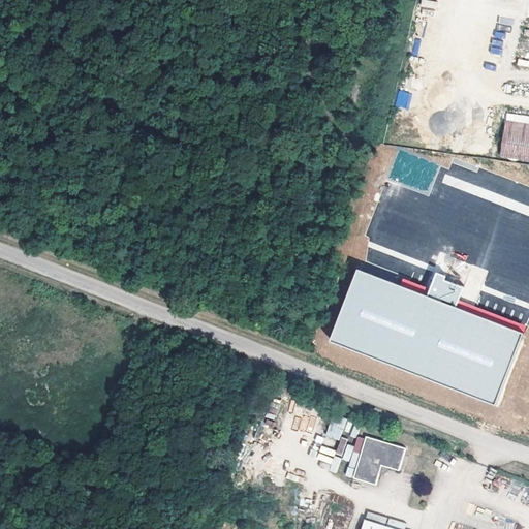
[(395,106),(408,110),(412,93),(399,90),(395,106)]
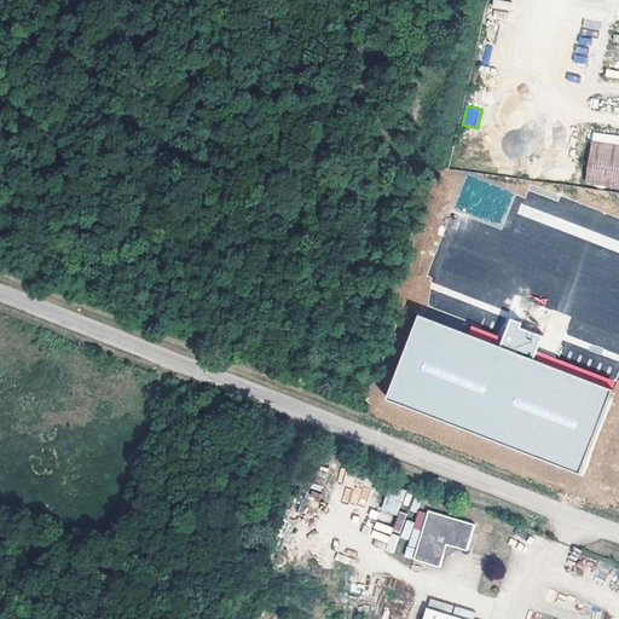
[(618,144),(591,140),(585,181),(618,186),(618,144)]
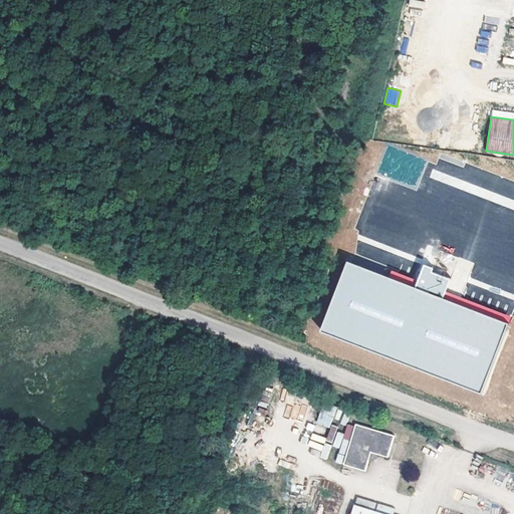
[(382,149),(379,175),(419,195),(413,198),(416,205),(423,202),(431,206),(434,200),(445,205),(443,208),(446,210),(450,203),(453,209),(464,211),(456,215),(462,218),(420,237),(469,262),(475,221),(487,247),(513,250),(513,182),(473,161),(462,166),(460,178),(456,170),(455,173),(432,170),(422,190),(427,156),(382,149)]
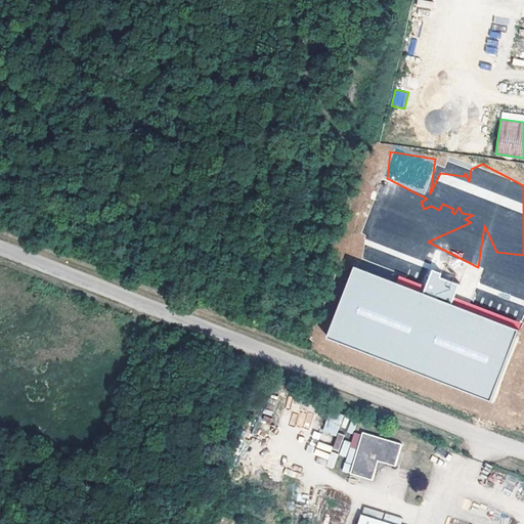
[(352,266),(325,338),(490,400),(517,329),(450,303),(459,284),(440,276),(441,272),(431,269),(422,293),(352,266)]
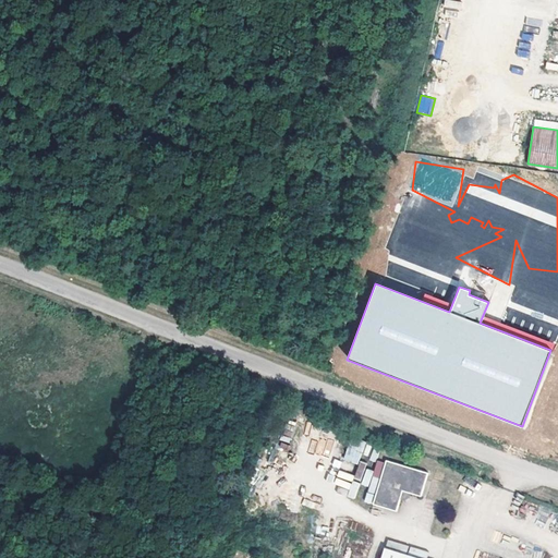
[(332,441),(311,438),(308,452),(330,456),(332,441)]
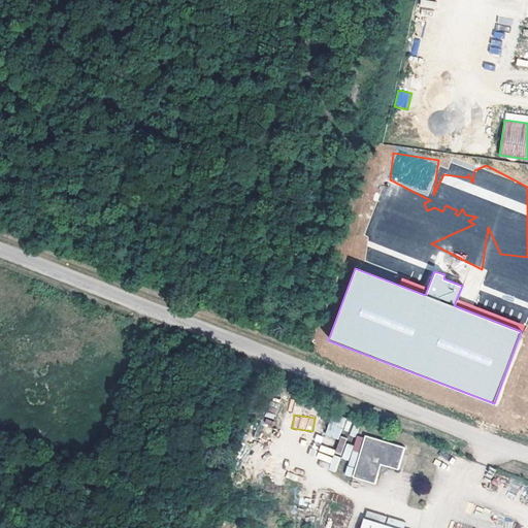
[(331,415),(326,436),(338,439),(336,450),(321,446),(320,452),(332,455),(329,470),(336,472),(339,457),(350,459),(354,439),(348,438),(352,420),(331,415)]
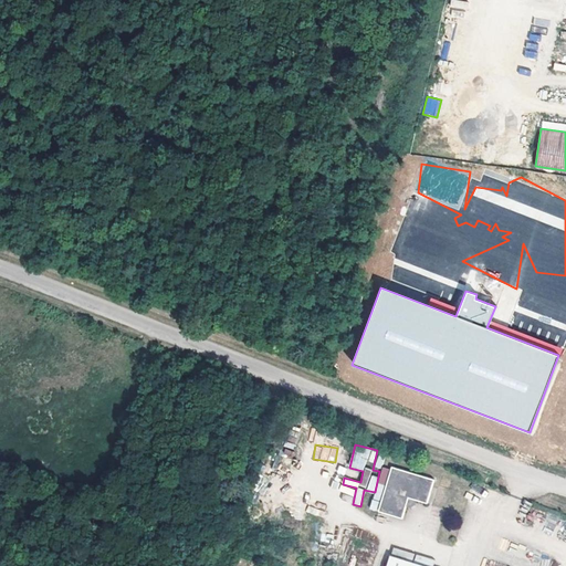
[(399,465),(385,511),(409,519),(413,504),(416,505),(418,505),(420,504),(422,503),(422,500),(433,503),(441,479),(399,465)]
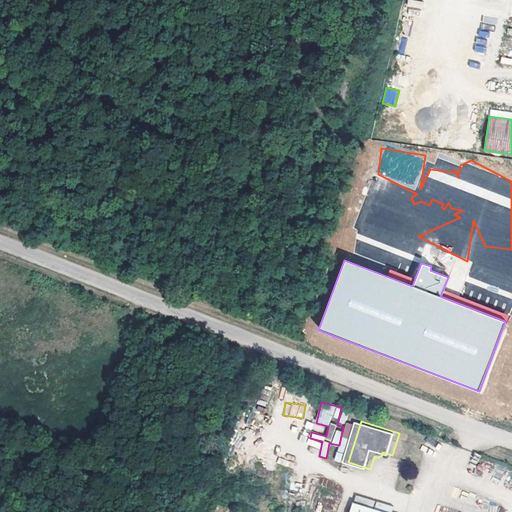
[(385,511),(358,503),(355,511),(385,511)]
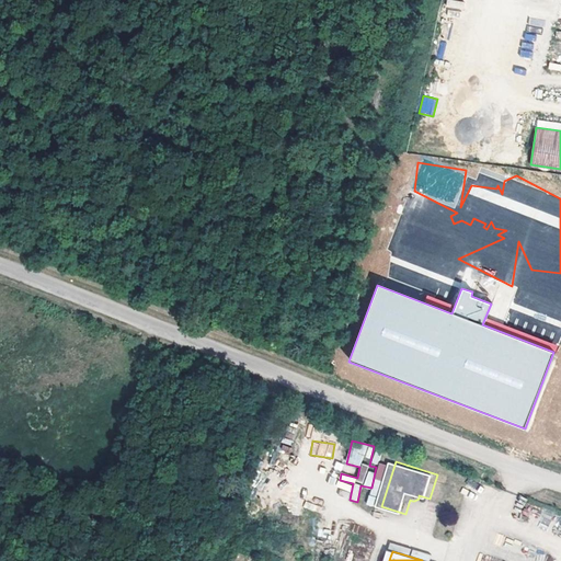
All buildings are outlined.
